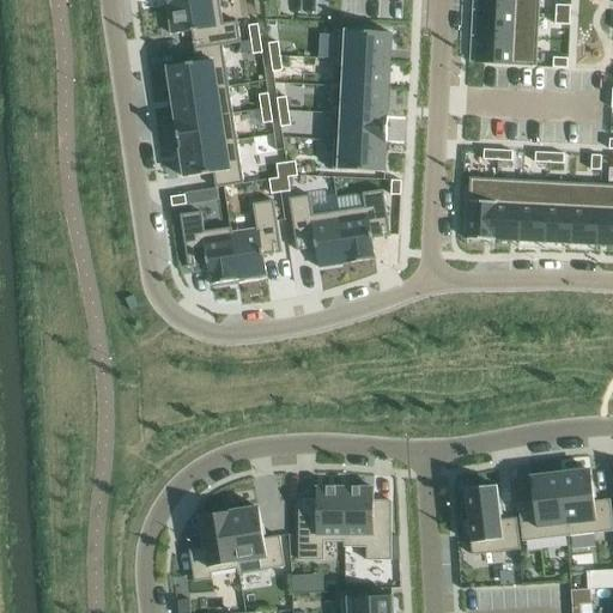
[(208,0),(168,6),(171,35),(192,31),(194,50),(223,46),(241,43),(237,22),(223,24),(219,0),(208,0)]
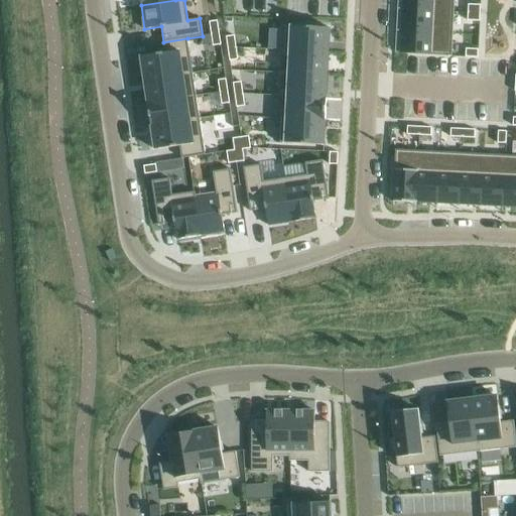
[(402,0),(402,9),(454,12),(454,0),(402,0)]
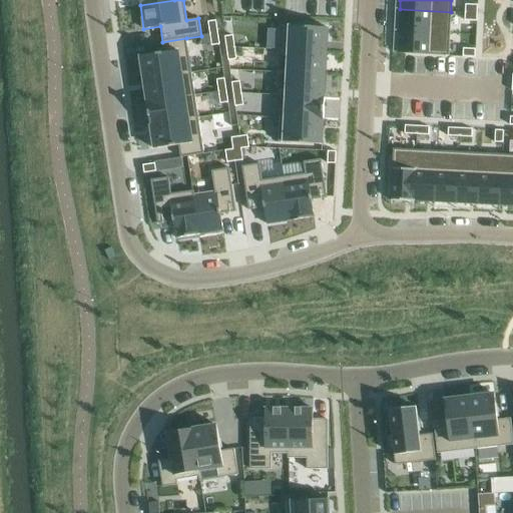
[(465,5),(465,13),(477,13),(478,5),(465,5)]
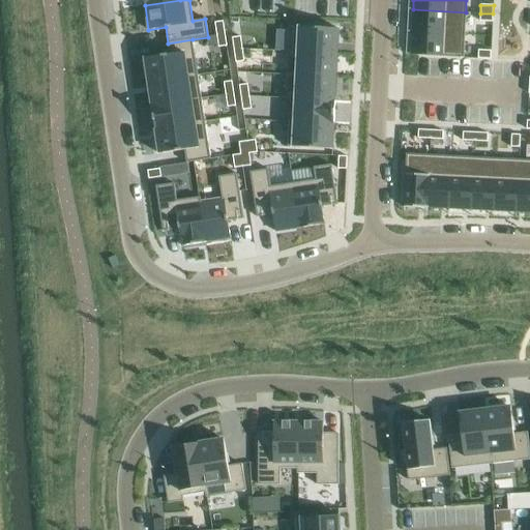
[(413,9),(412,32),(465,34),(466,12),(413,9)]
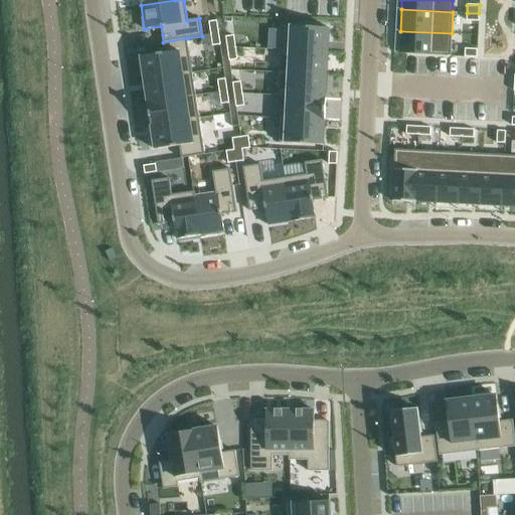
[(467,13),(467,21),(479,21),(479,13),(467,13)]
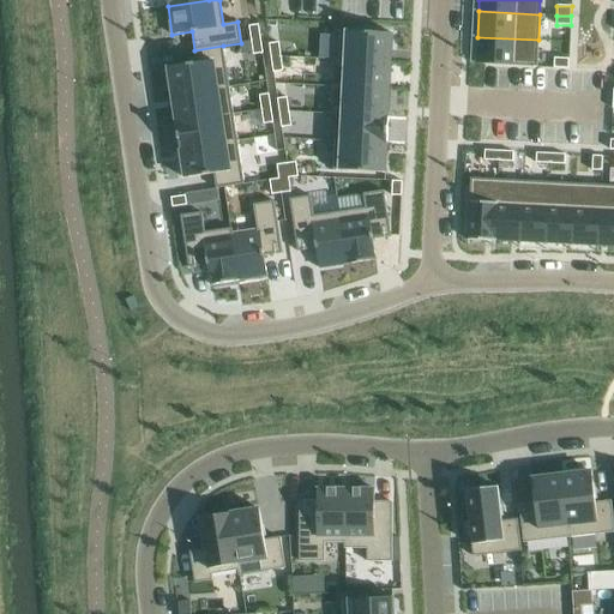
[(258,25),(248,26),(251,41),(260,40),(258,25)]
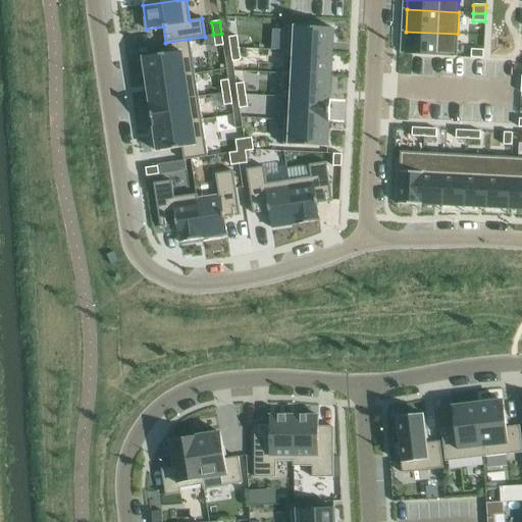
[(284,27),(283,50),(332,53),(333,29),(284,27)]
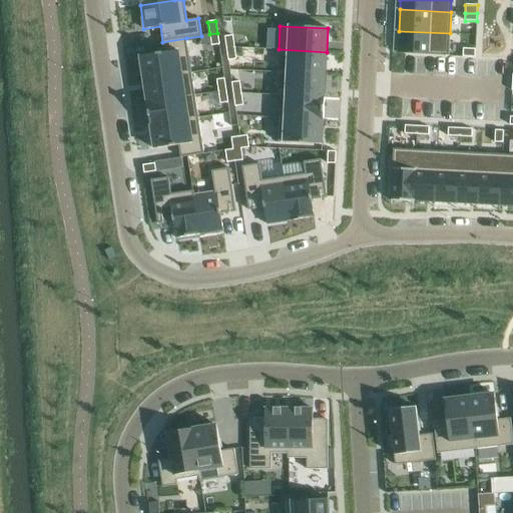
[(399,31),(398,53),(449,56),(450,33),(399,31)]
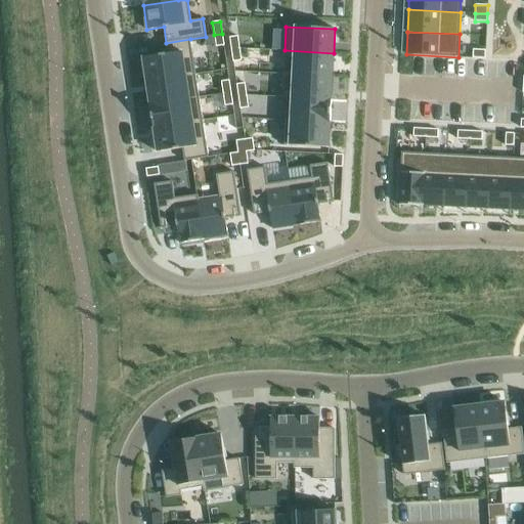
[(222,34),(214,35),(216,47),(224,46),(222,34)]
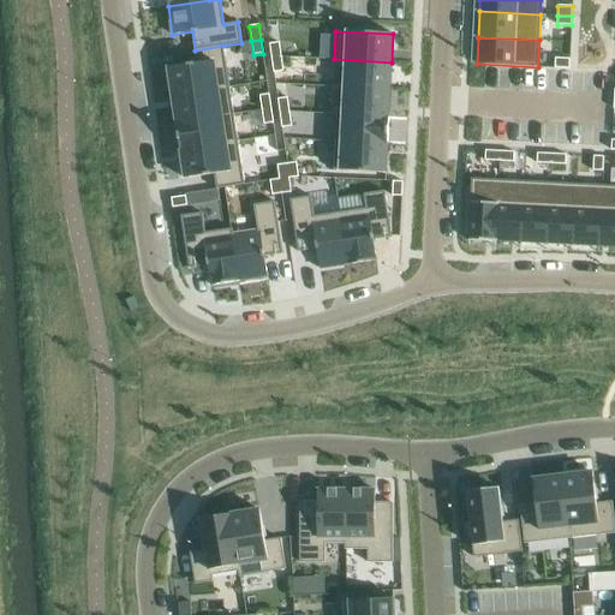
[(279,42),(269,45),(272,59),(281,57),(279,42)]
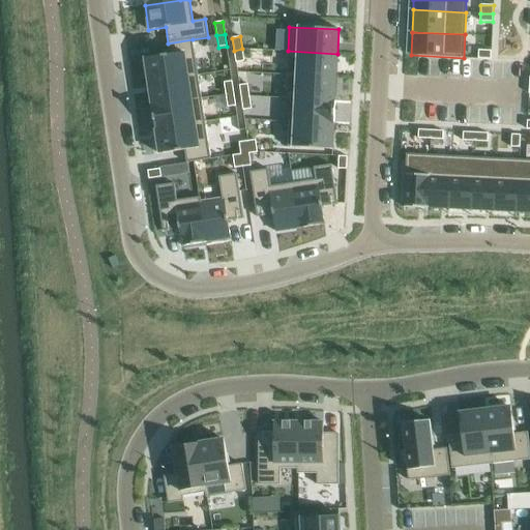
[(170,55),(144,59),(148,83),(198,76),(193,39),(168,43),(170,55)]
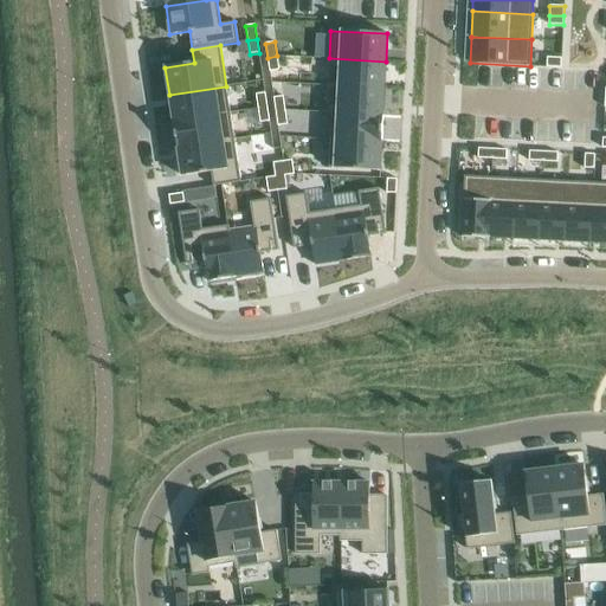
[(277,56),(268,58),(270,72),(279,70),(277,56)]
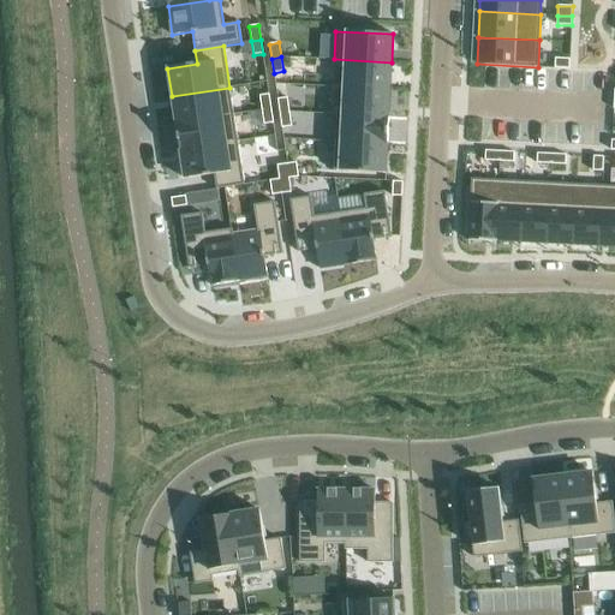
[(334,59),(333,87),(390,90),(392,63),(334,59)]
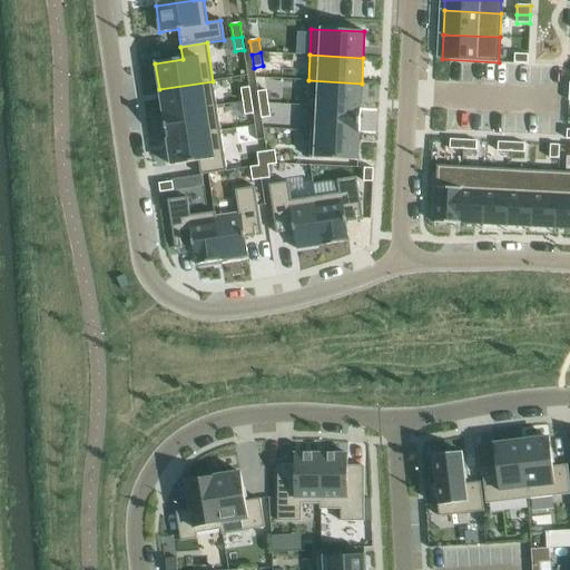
[(514,55),(514,64),(528,64),(528,55),(514,55)]
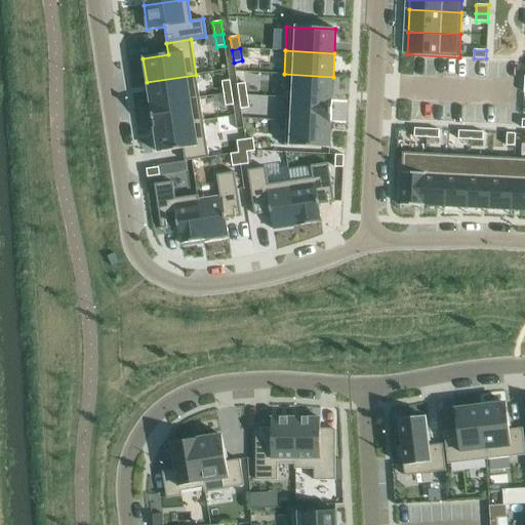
[(284,74),(282,97),(332,101),(333,77),(284,74)]
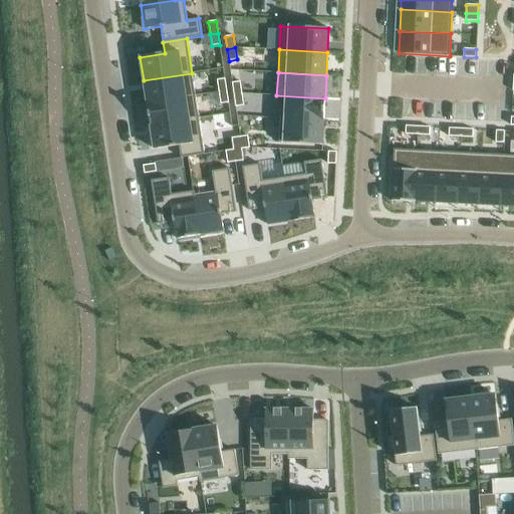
[(192,73),(144,80),(148,103),(195,95),(192,73)]
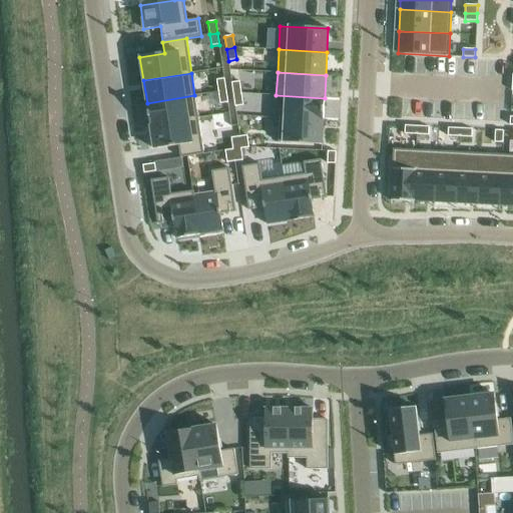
[(224,79),(216,80),(218,92),(226,91),(224,79)]
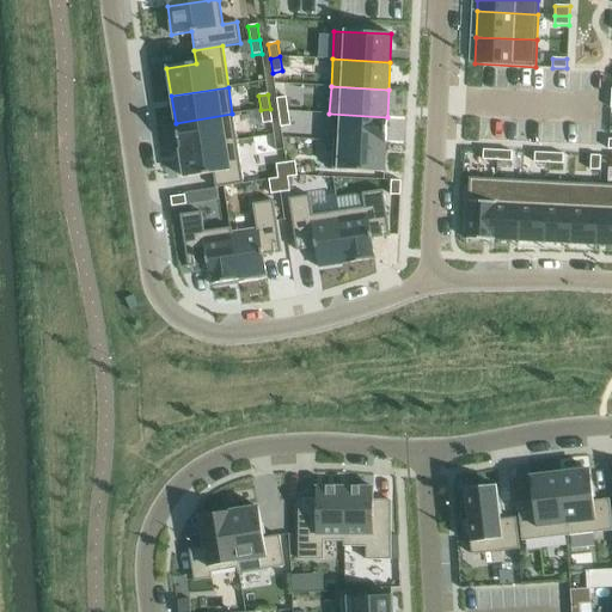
[(286,97),(276,99),(279,114),(288,111),(286,97)]
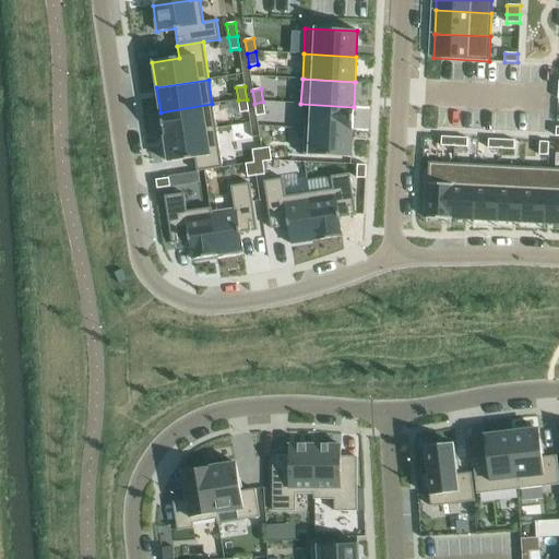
[(247,99),(238,100),(240,114),(249,111),(247,99)]
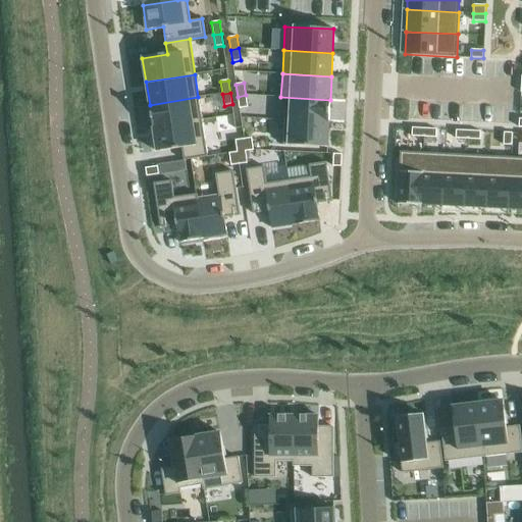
[(246,95),(238,97),(240,109),(248,107),(246,95)]
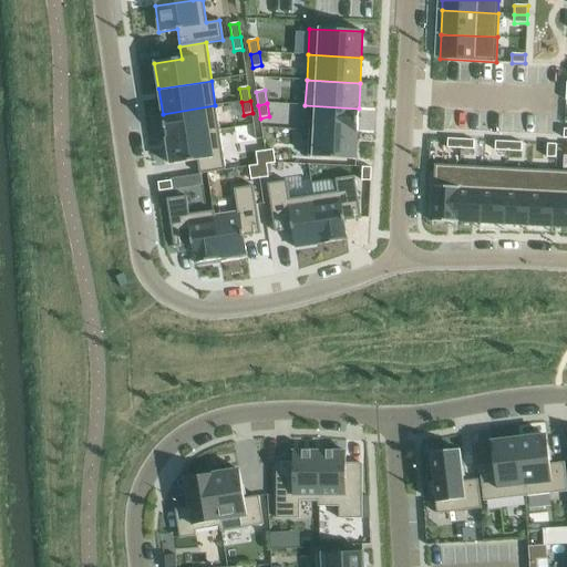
[(215,105),(163,114),(166,138),(219,131),(215,105)]
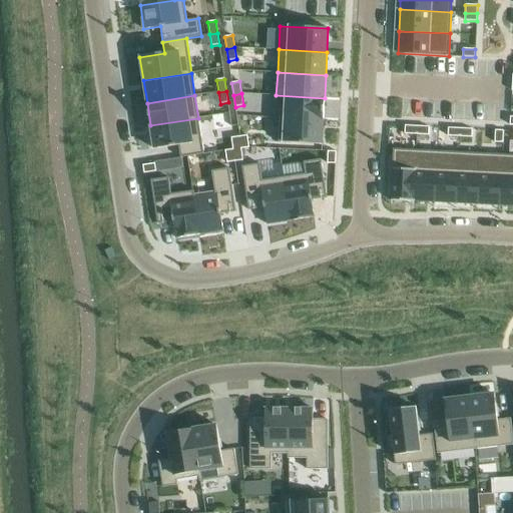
[(276,95),(276,96),(286,97),(285,117),(280,117),(280,118),(323,121),(325,98),(276,95)]
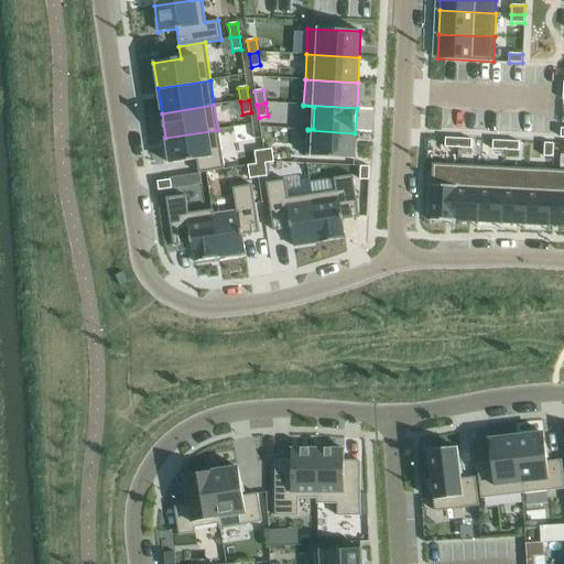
[(218,130),(165,138),(170,164),(196,160),(198,173),(224,170),(218,130)]
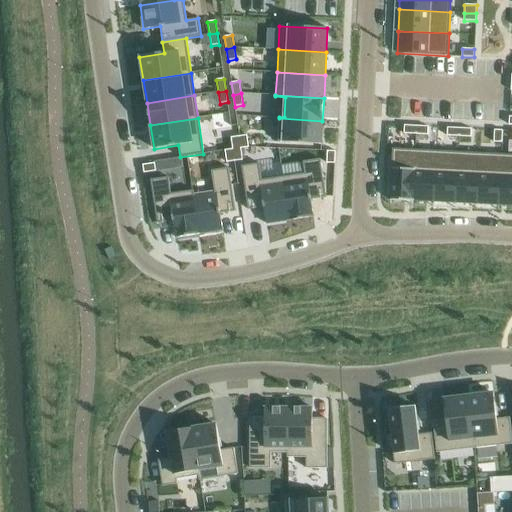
[(279,118),(278,142),(321,144),(322,121),(279,118)]
